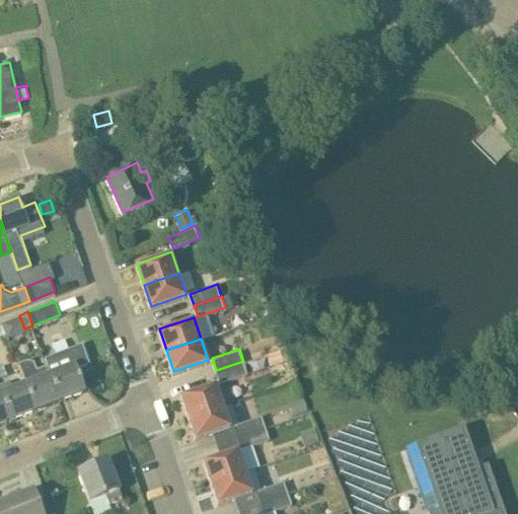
[(61,398),(51,372),(48,364),(38,368),(34,360),(26,358),(18,361),(25,382),(26,381),(37,408),(61,398)]
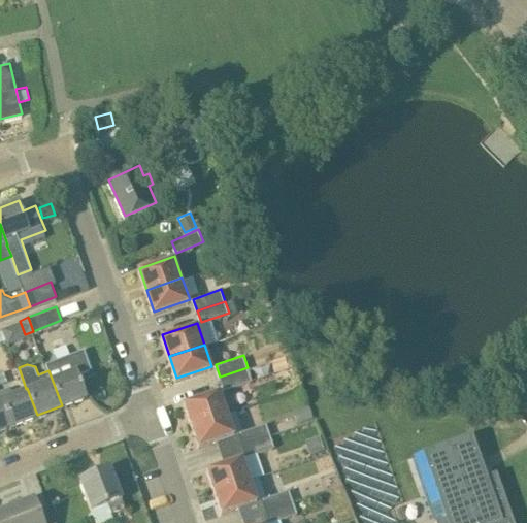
[(248,367),(220,377),(224,389),(252,380),(248,367)]
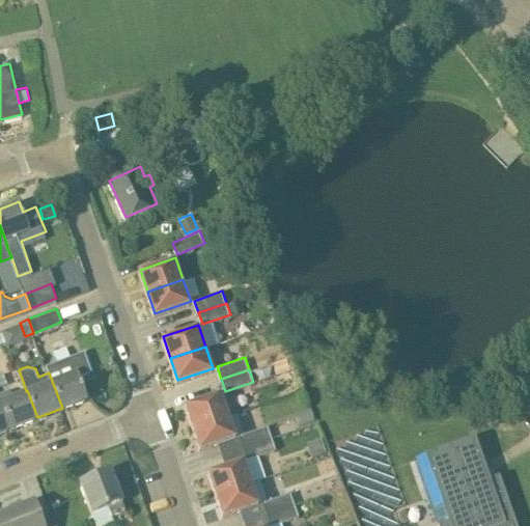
[(52,381),(62,408),(87,397),(77,371),(52,381)]
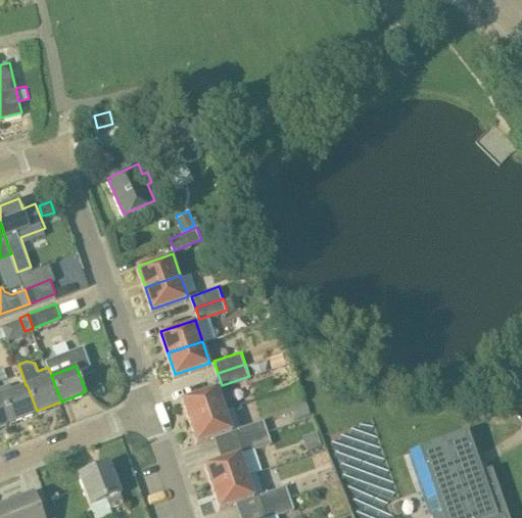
[(27,384),(26,385),(13,390),(9,382),(0,385),(0,388),(2,394),(12,420),(37,411),(27,384)]
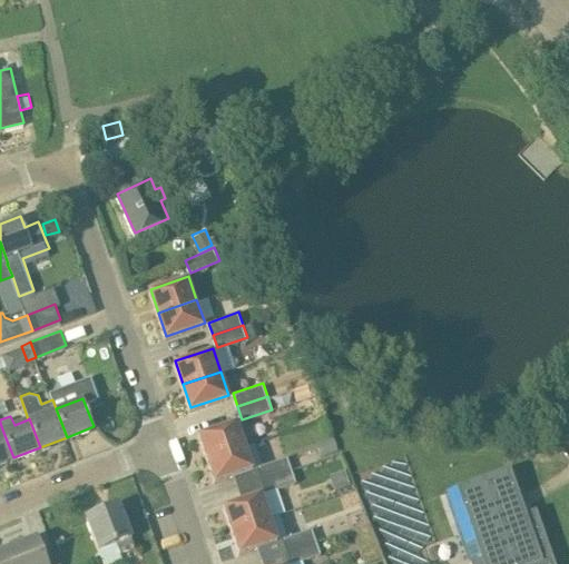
[(207,456),(245,443),(237,419),(198,433),(207,456)]
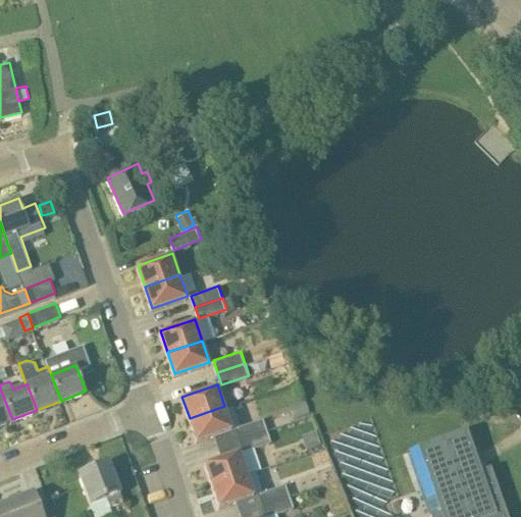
[(0,423),(12,419),(2,394),(0,388),(0,423)]
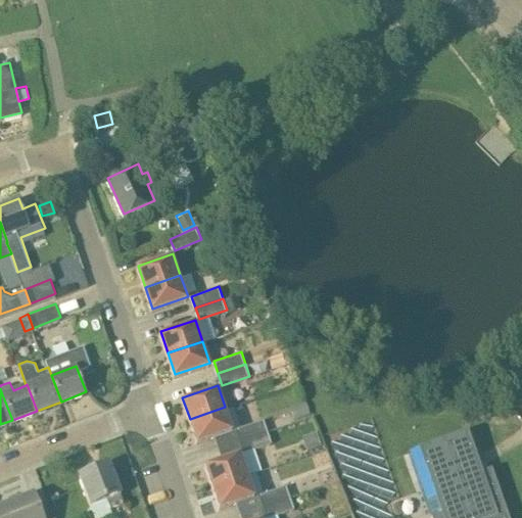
[(297,415),(311,411),(306,398),(293,403),(297,415)]
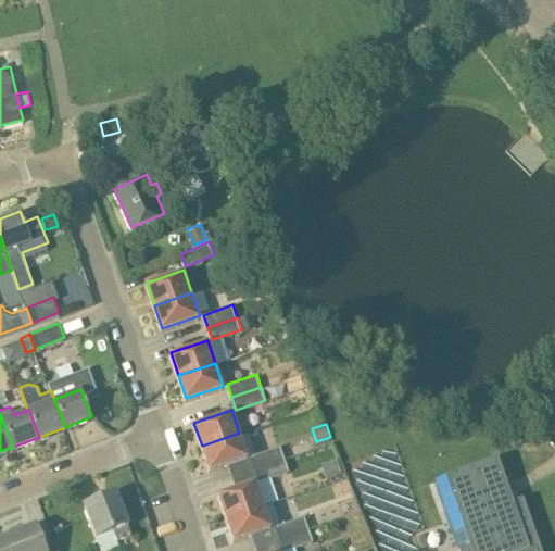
[(239,433),(202,446),(210,468),(247,455),(239,433)]
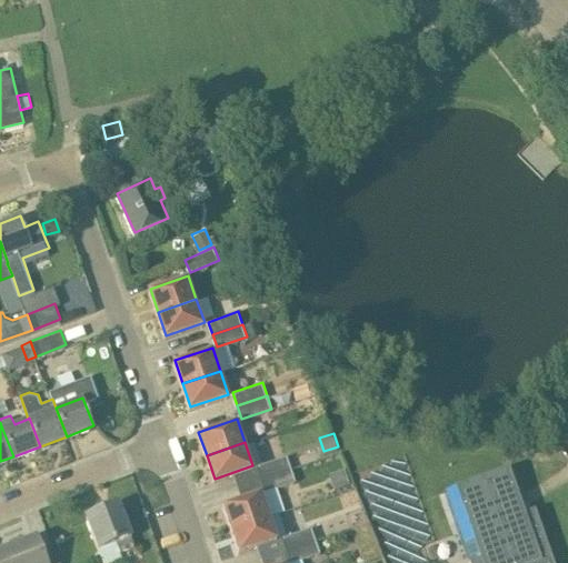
[(262,476),(291,466),(287,454),(258,464),(262,476)]
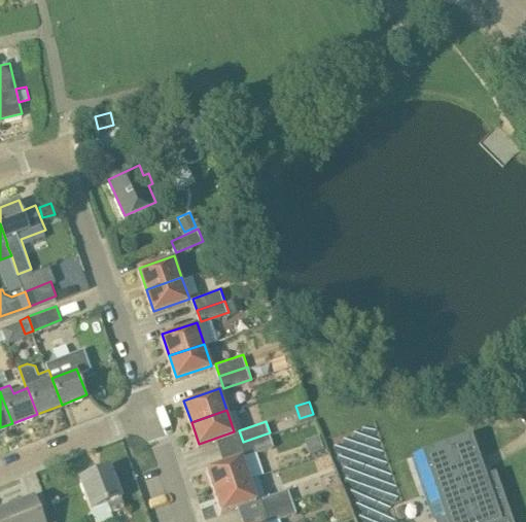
[(470,431),(412,453),(424,489),(429,503),(435,521),(514,521),(495,470),(494,471),(486,474),(471,435),(470,431)]
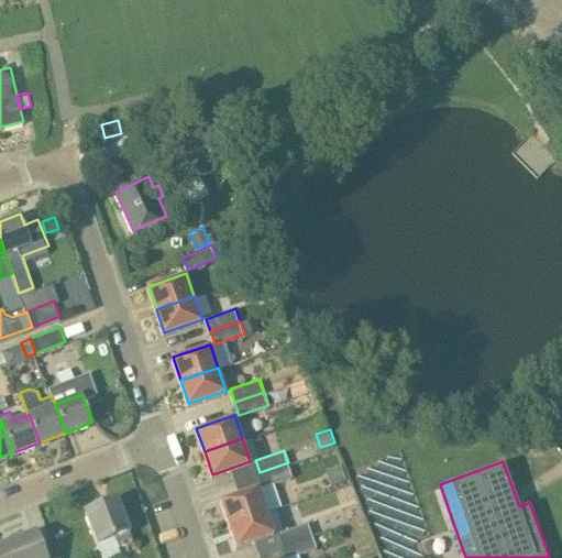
[(288,462),(260,472),(265,485),(293,476),(288,462)]
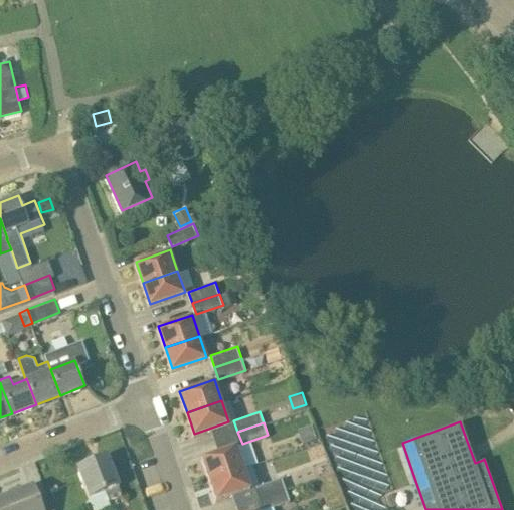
[(312,425),(299,430),(303,443),(317,439),(312,425)]
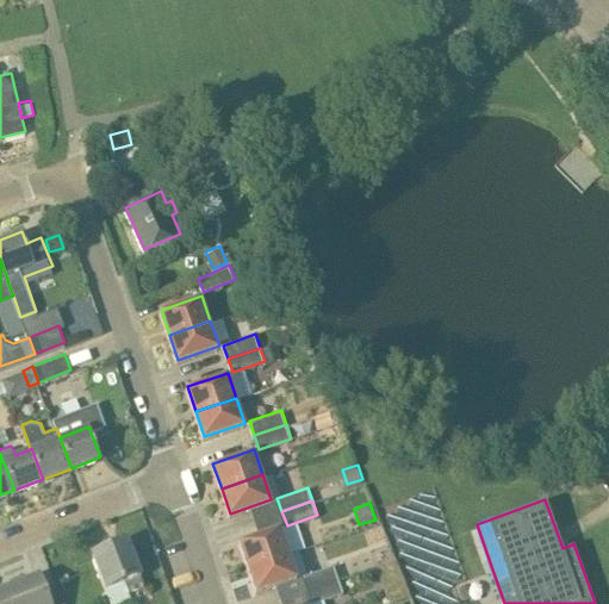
[(248,566),(289,552),(280,527),(238,540),(248,566)]
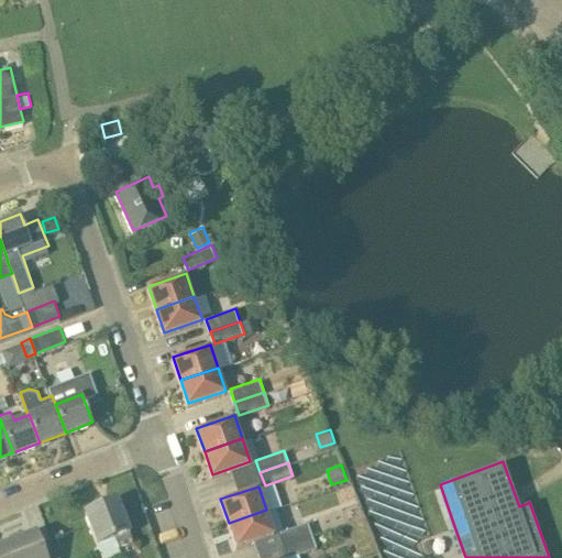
[(133,539),(130,529),(117,498),(85,510),(98,543),(116,535),(119,545),(133,539)]
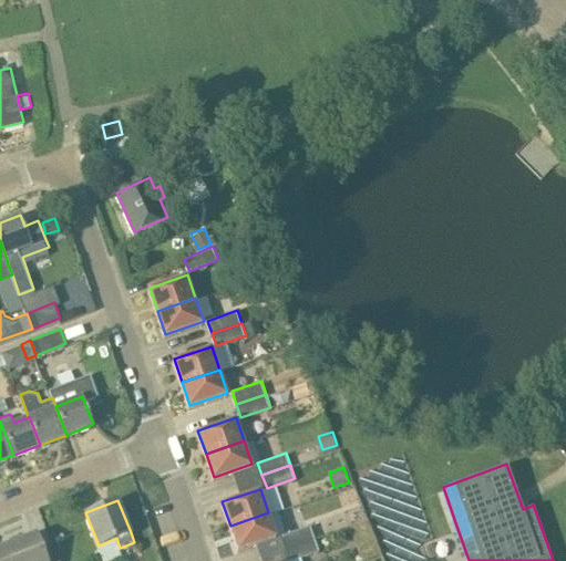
[(268,512),(230,526),(238,549),(276,536),(268,512)]
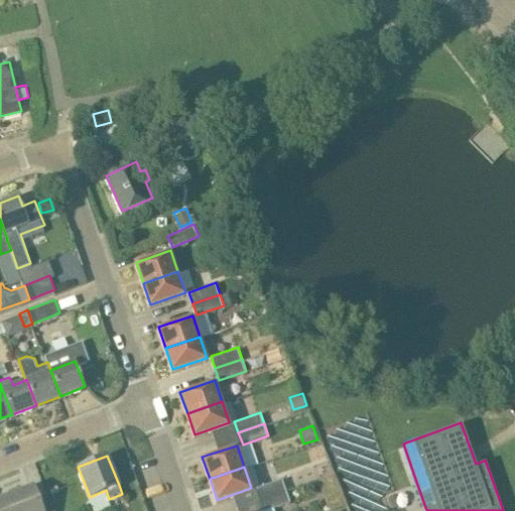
[(335,471),(322,476),(324,481),(327,489),(340,485),(337,476),(335,471)]
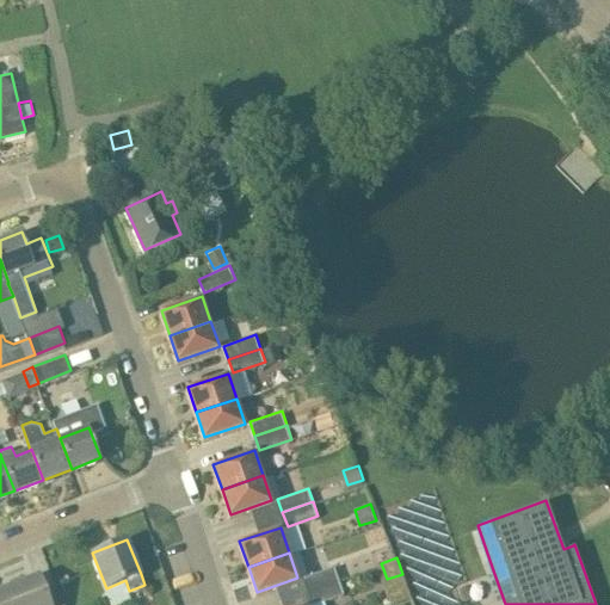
[(307,590),(339,579),(334,565),(302,576),(307,590)]
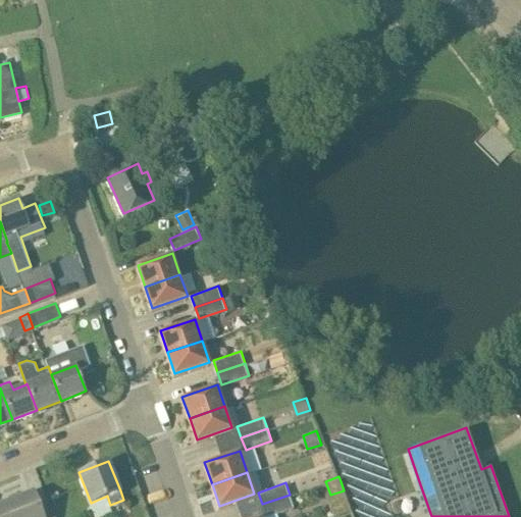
[(5,502),(11,516),(54,516),(55,516),(51,516),(43,516),(34,492),(5,502)]
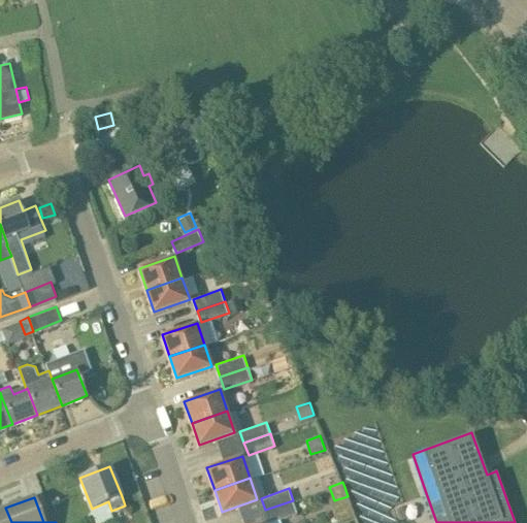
[(293,500),(265,510),(269,522),(297,513),(293,500)]
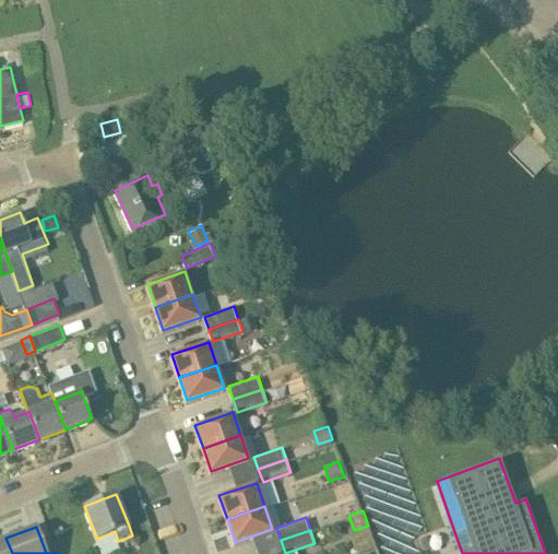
[(12,553),(6,538),(0,540),(0,553),(12,553)]
